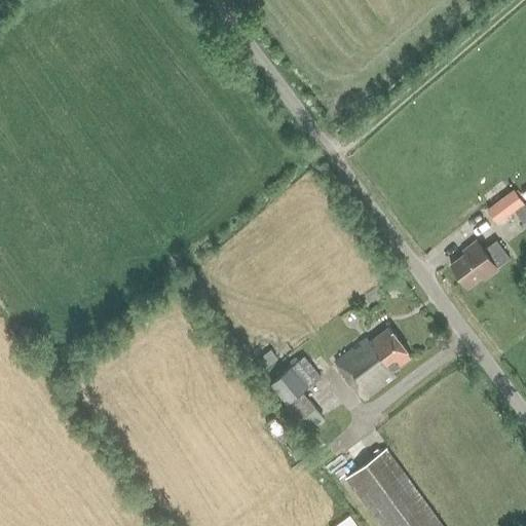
[(512,189),(486,210),(496,223),(513,211),(522,202),(512,189)]
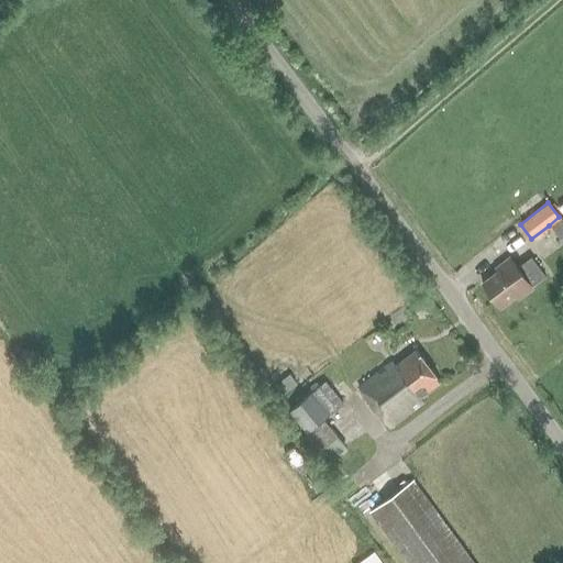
[(496,268),(498,271),(482,283),(499,307),(515,296),(518,299),(531,289),(530,287),(544,277),(530,257),(516,267),(510,258),(496,268)]
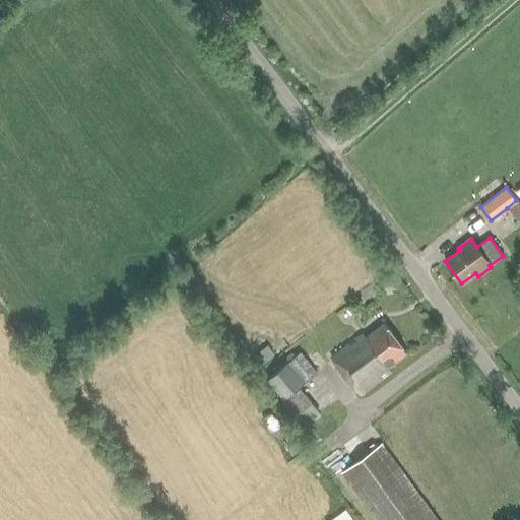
[(366,337),(364,334),(332,356),(360,394),(391,372),(387,367),(405,353),(384,324),(366,337)]
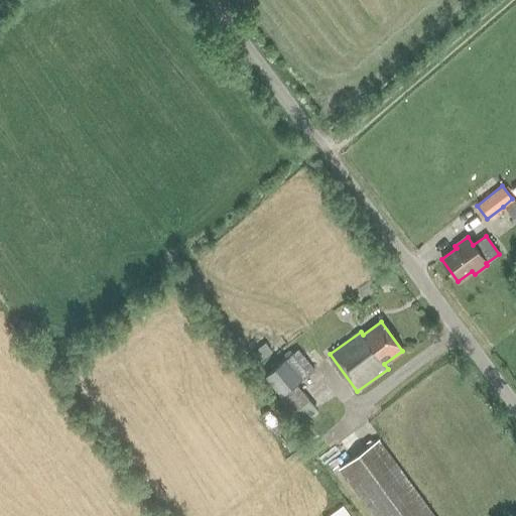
[(307,399),(296,386),(314,371),(298,351),(266,377),(282,398),(279,400),(290,413),(307,399)]
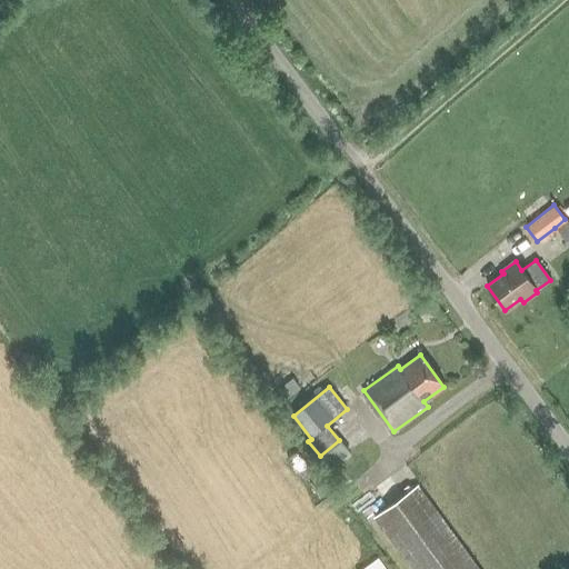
[(479,568),(417,482),(375,513),(413,568),(479,568)]
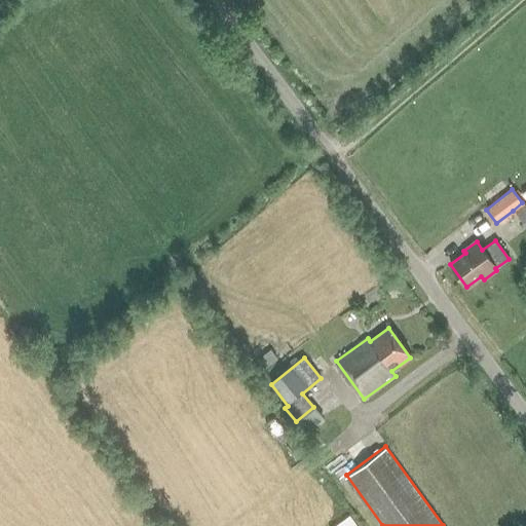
[(358,525),(350,516),(335,525),(358,525)]
